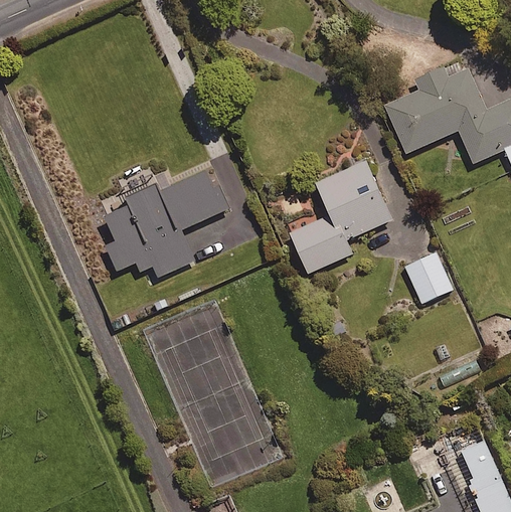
[(449,77),(444,67),(414,79),(418,90),(384,105),(405,153),(458,131),(472,164),(504,150),(510,166),(510,99),(485,111),(468,69),(449,77)]
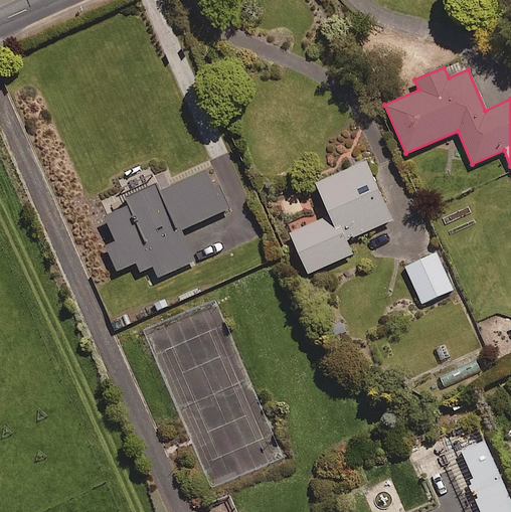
[(392,221),(368,162),(317,182),(331,215),(290,232),(306,273),(350,254),(345,240),(392,221)]
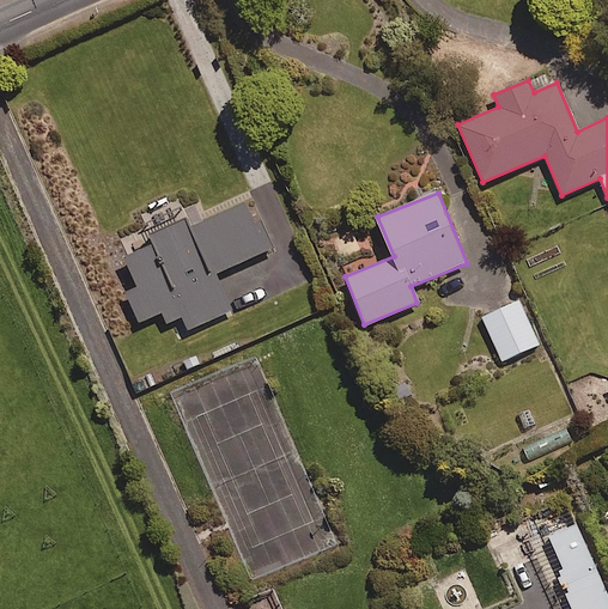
[(271,244),(250,199),(189,225),(184,215),(146,232),(151,243),(123,255),(134,281),(123,286),(137,317),(159,308),(164,318),(180,311),(184,324),(230,305),(214,268),(271,244)]
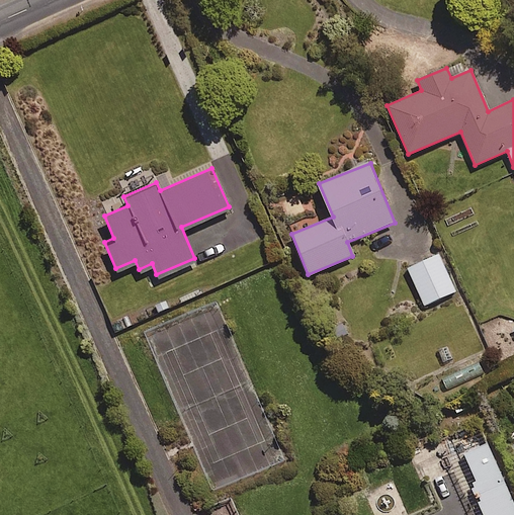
[(438,255),(405,270),(422,308),(455,292),(438,255)]
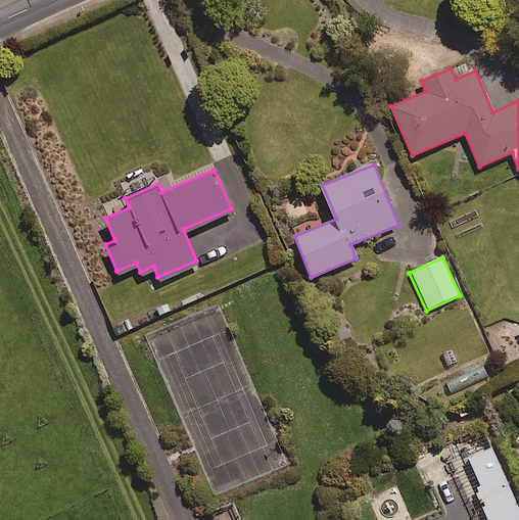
[(480,362),(442,379),(447,390),(485,373),(480,362)]
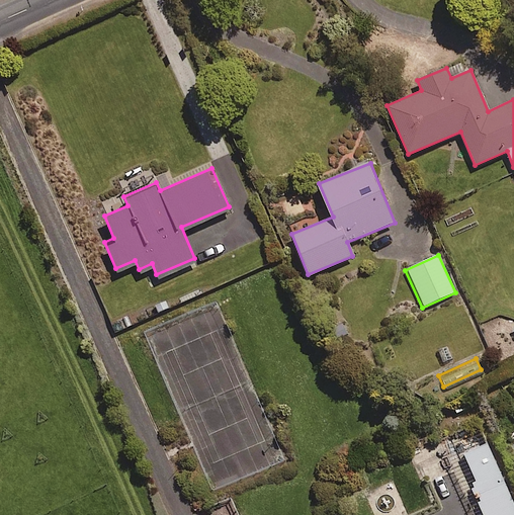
[(461,453),(474,481),(468,484),(482,514),(513,514),(513,498),(488,441),(461,453)]
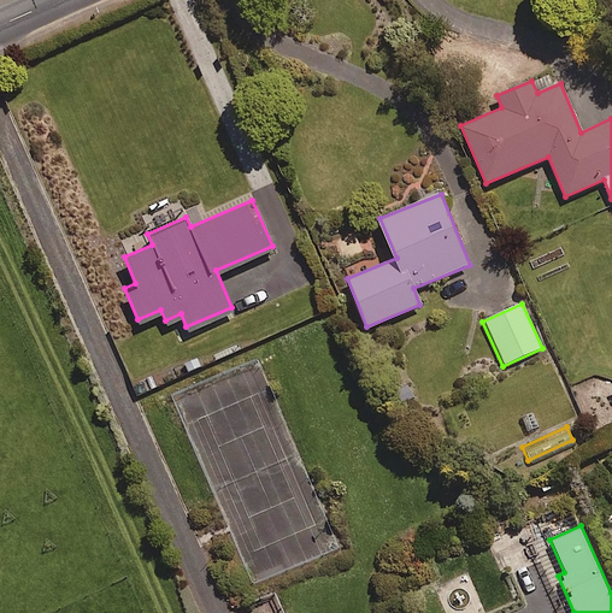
[(611,544),(600,550),(610,575),(611,572),(611,544)]
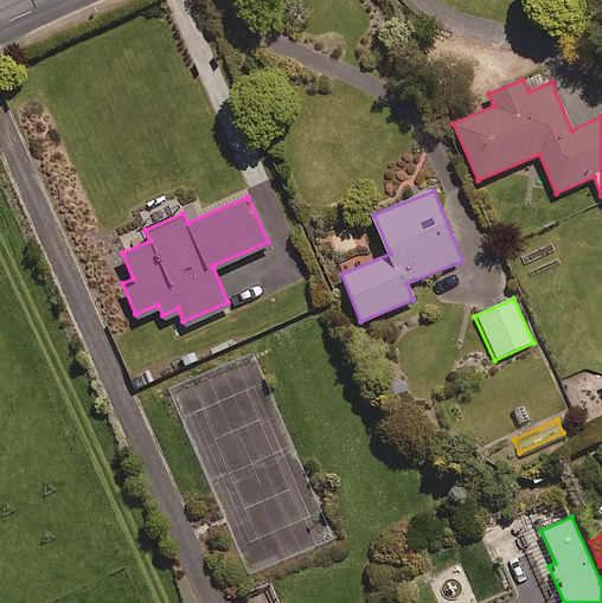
All buildings are outlined.
